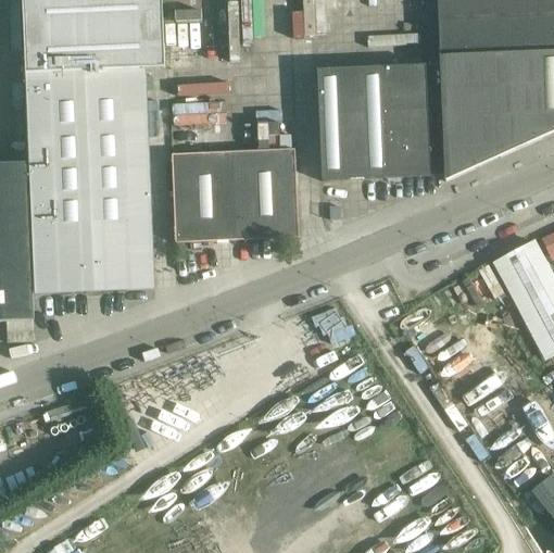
[(22,0),(35,292),(153,288),(143,67),(155,66),(163,66),(160,0),(22,0)]
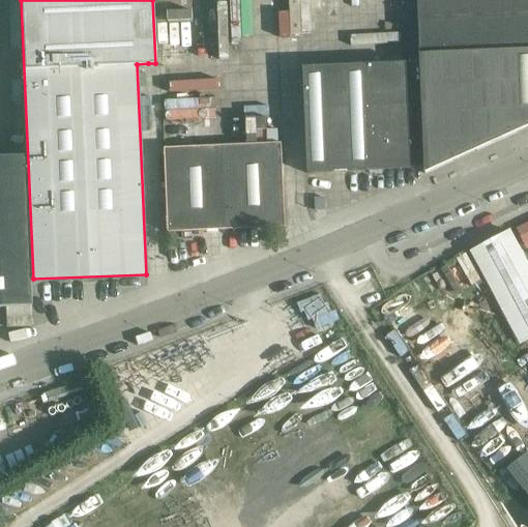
[(415,0),(418,63),(422,166),(422,172),(527,124),(527,0),(415,0)]
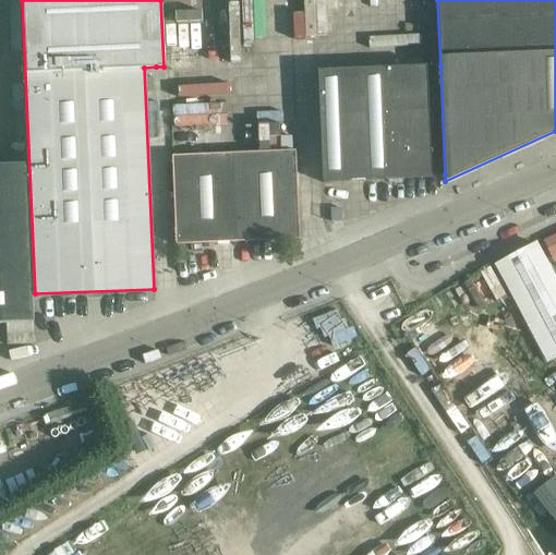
[(324,179),(431,175),(426,67),(423,68),(422,32),(370,34),(372,70),(319,72),(324,179)]
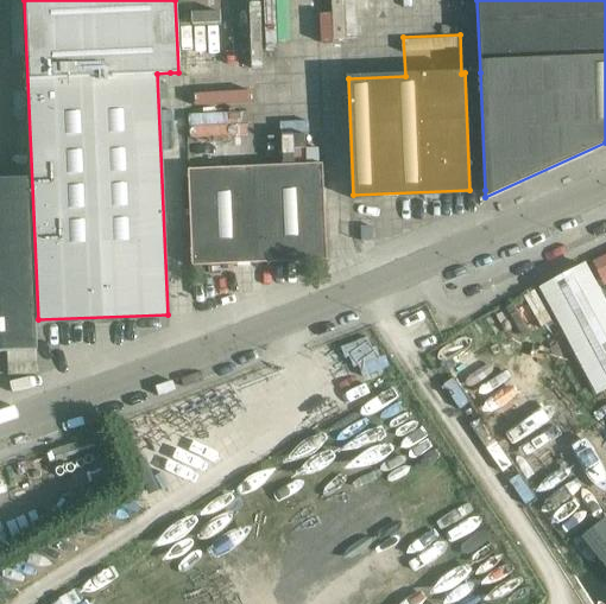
[(469,190),(485,190),(480,72),(465,72),(469,190)]
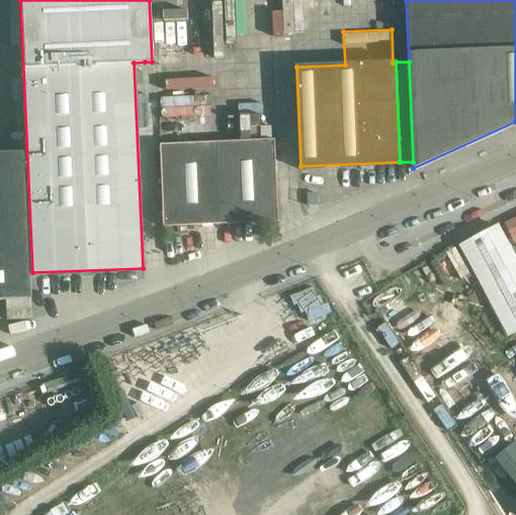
[(241,110),(241,135),(263,135),(263,110),(241,110)]
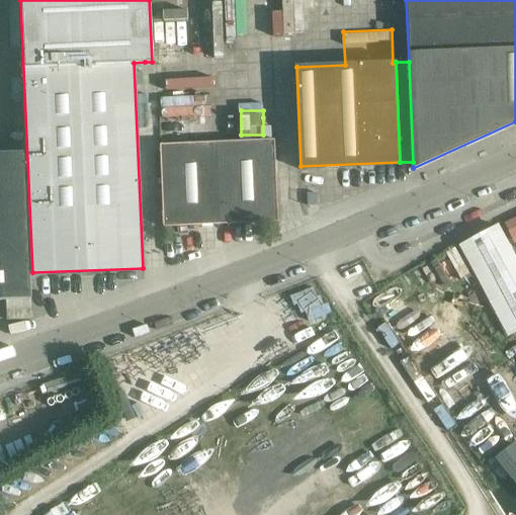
[(160,145),(164,225),(275,220),(272,140),(160,145)]
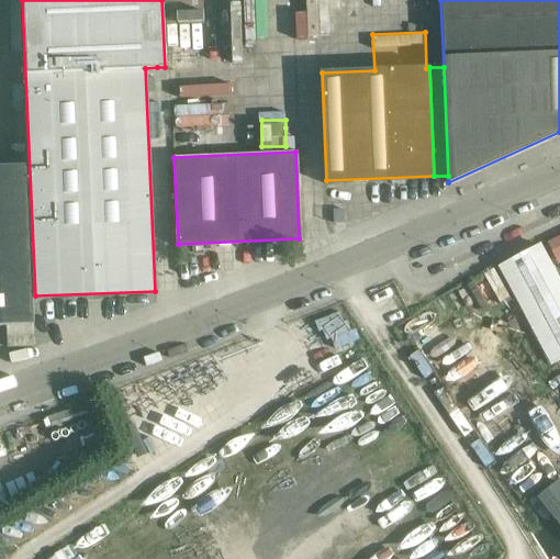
[(0,322),(32,322),(25,166),(0,166),(0,322)]
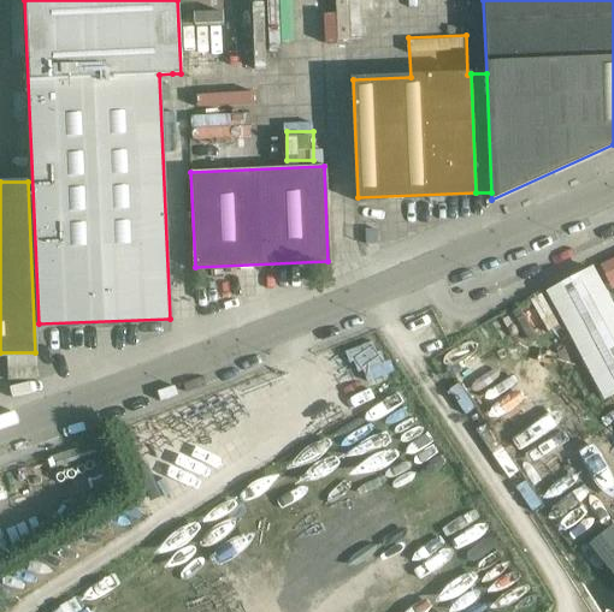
[(613,256),(600,265),(609,283),(613,279),(613,256)]
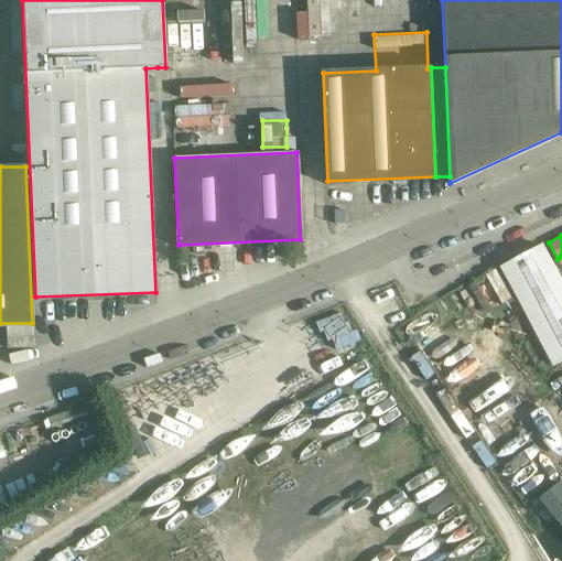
[(499,265),(551,363),(561,356),(561,286),(539,244),(499,265)]
